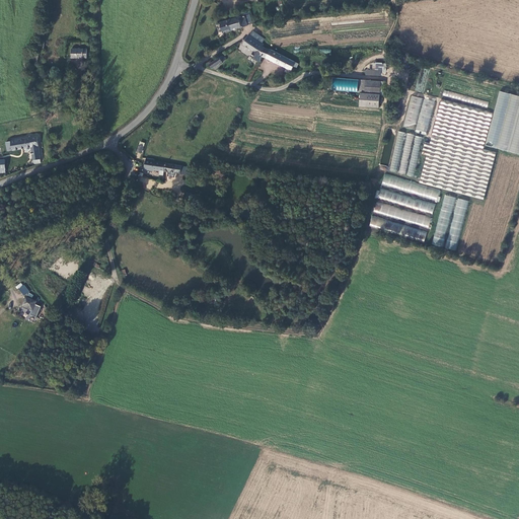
[(223,32),(246,26),(244,16),(220,22),(223,32)]
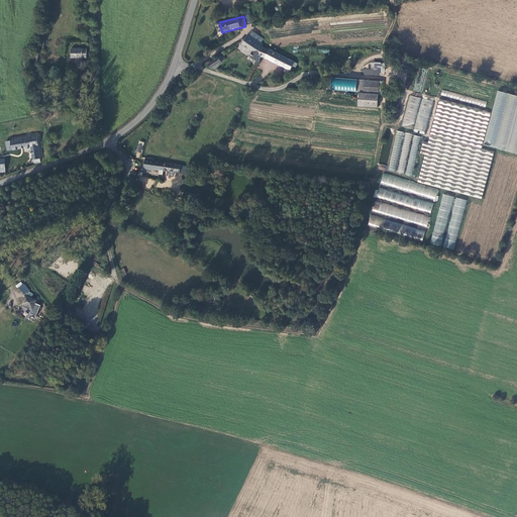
[(262,42),(248,34),(247,34),(246,37),(242,44),(260,55),(265,46),(261,44),(262,42)]
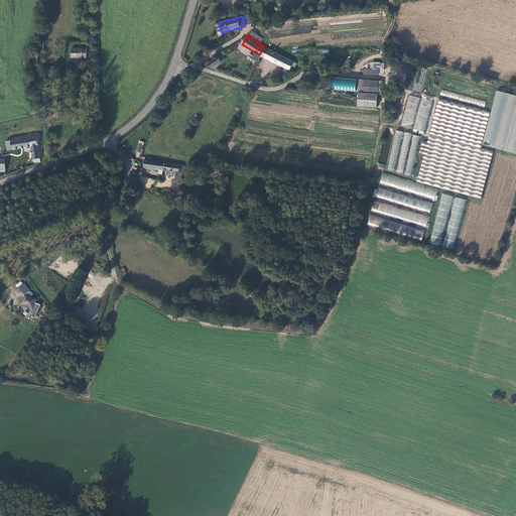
[(42,46),(44,39),(38,38),(38,41),(37,41),(34,59),(38,59),(40,46),(42,46)]
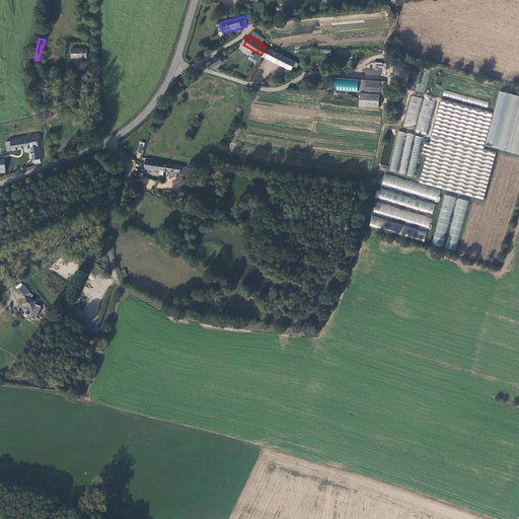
[(295,67),(298,68),(300,64),(279,54),(266,47),(261,55),(264,57),(269,59),(292,71),(295,67)]
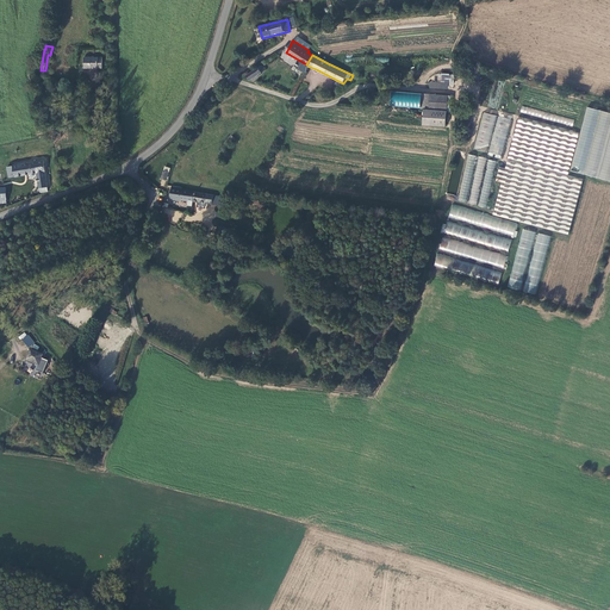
[(100,60),(83,58),(82,68),(99,69),(100,60)]
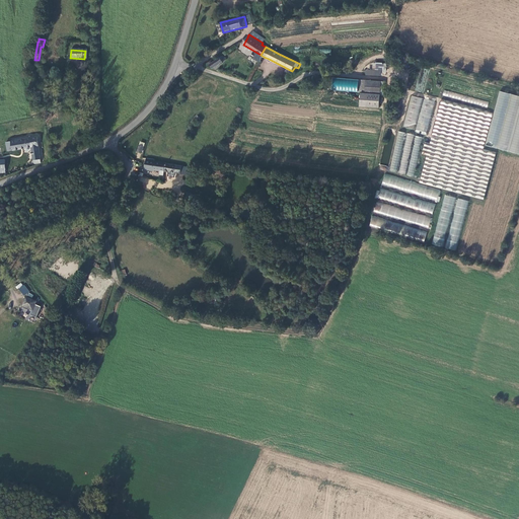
[(213,68),(217,65),(226,59),(222,56),(210,64),(213,68)]
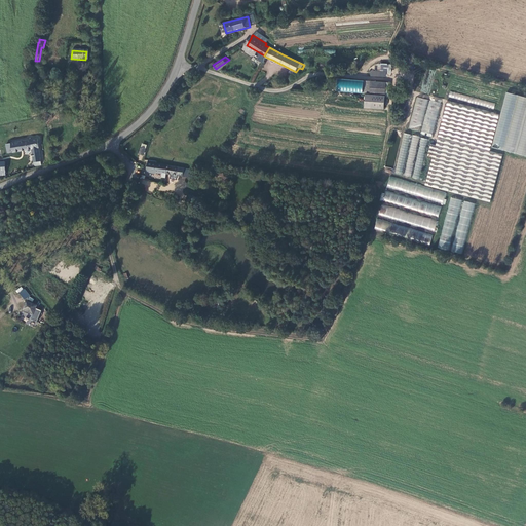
[(386,74),(391,74),(391,64),(377,64),(377,70),(370,70),(370,76),(386,77),(386,74)]
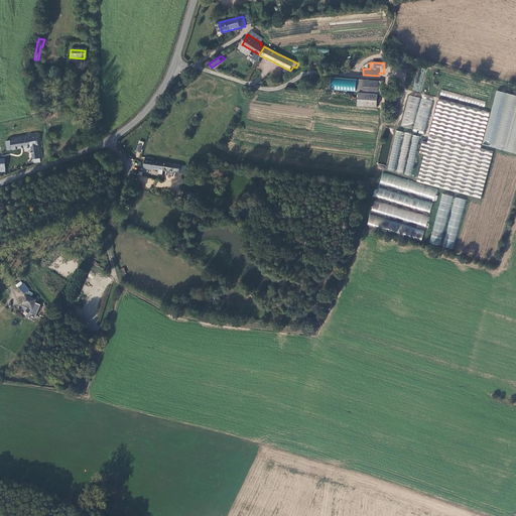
[(424,68),(416,91),(420,92),(428,69),(424,68)]
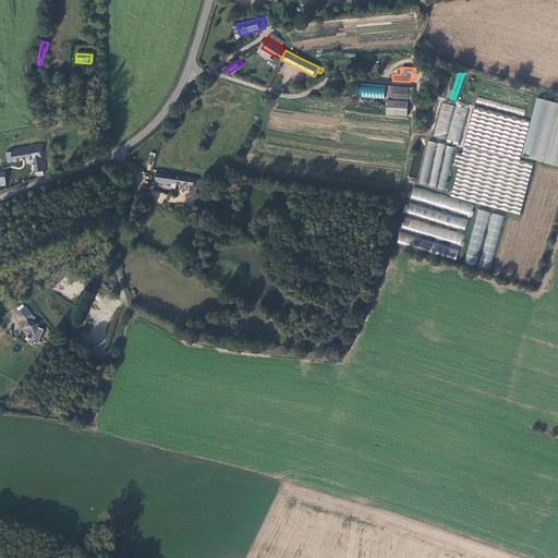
[(388,100),(388,87),(372,86),(371,100),(384,101),(384,99),(387,100),(388,100)]
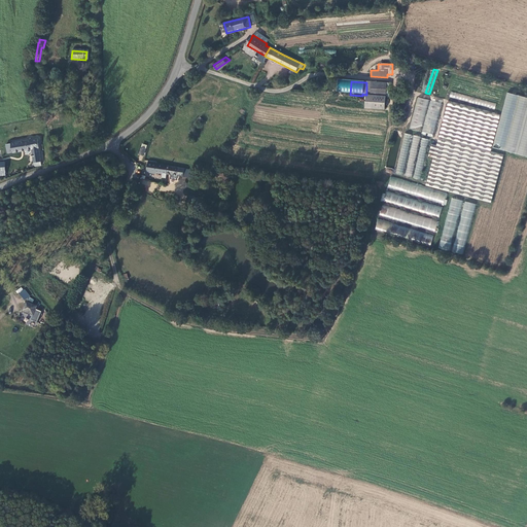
[(386,83),(366,82),(366,95),(385,96),(386,83)]
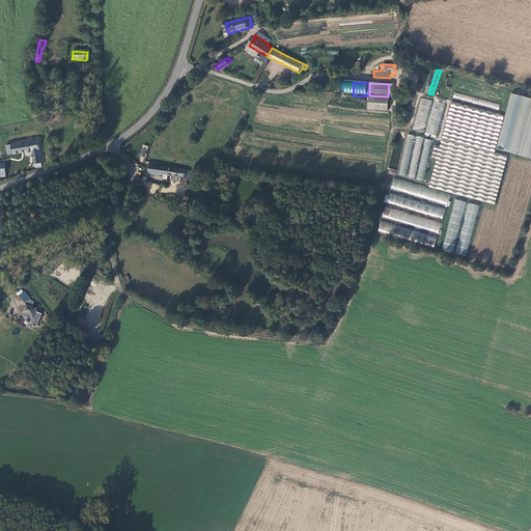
[(453,93),(452,99),(499,109),(500,103),(453,93)]
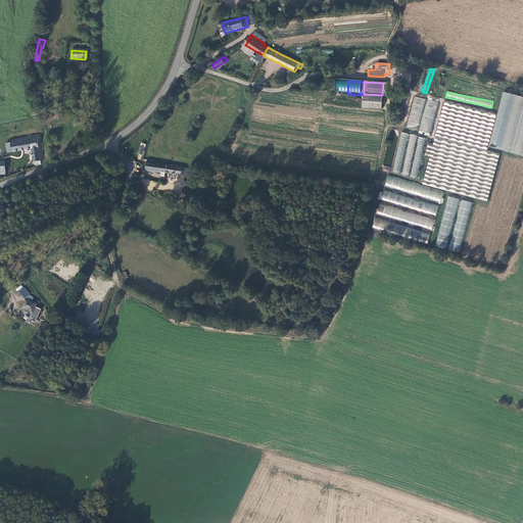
[(522,154),(522,96),(503,92),(489,147),(522,154)]
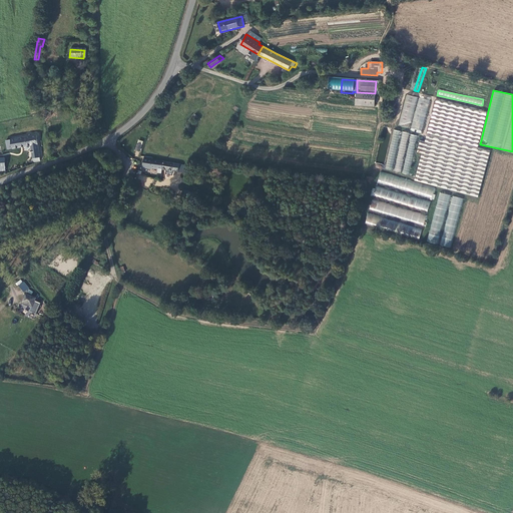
[(357,92),(356,92),(355,105),(374,107),(375,93),(357,92)]
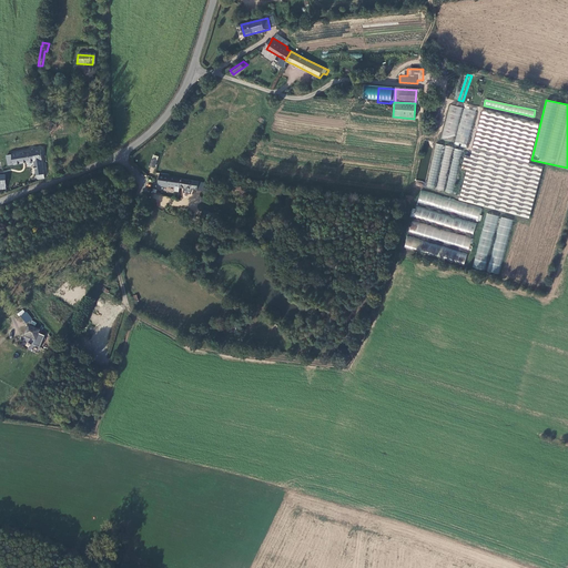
[(467,148),(475,111),(463,108),(449,104),(442,139),(455,141),(454,143),(460,145),(460,146),(467,148)]
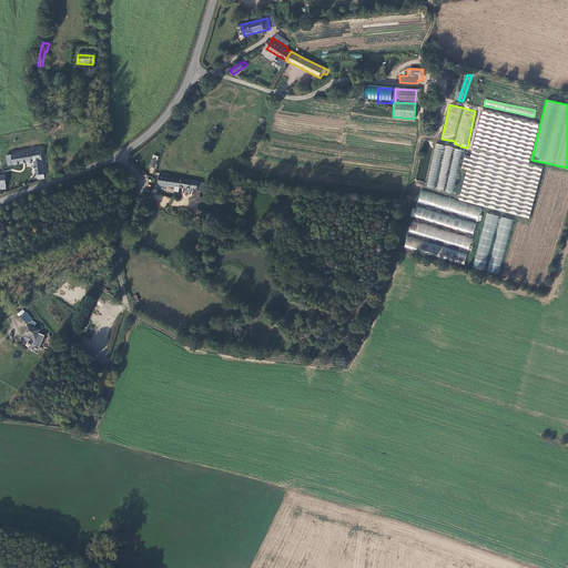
[(435,143),(426,188),(445,191),(444,192),(454,194),(463,150),(454,149),(454,148),(435,143)]
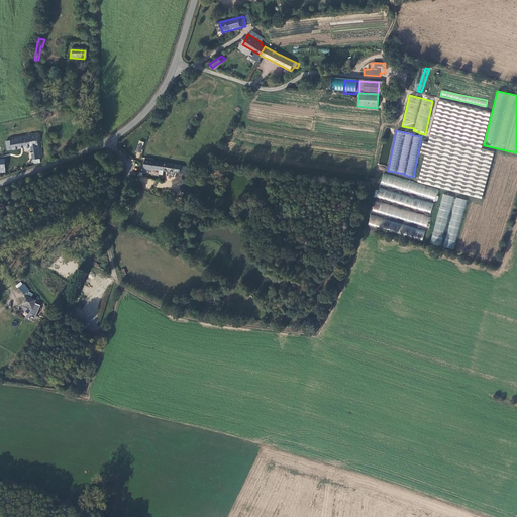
[(34,163),(41,162),(36,135),(5,141),(7,150),(30,145),(34,163)]
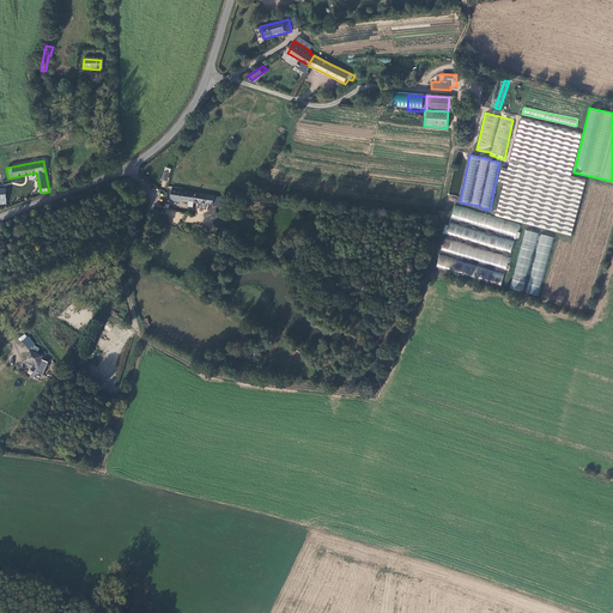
[(161,180),(167,181),(171,169),(165,167),(161,180)]
